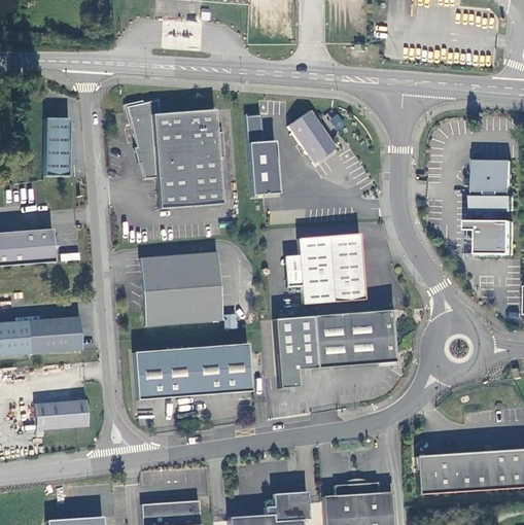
[(160,98),(145,102),(129,106),(133,123),(139,146),(136,146),(140,163),(142,162),(146,177),(158,177),(160,208),(223,203),(219,156),(226,155),(224,131),(217,131),(216,109),(161,113),(160,98)]
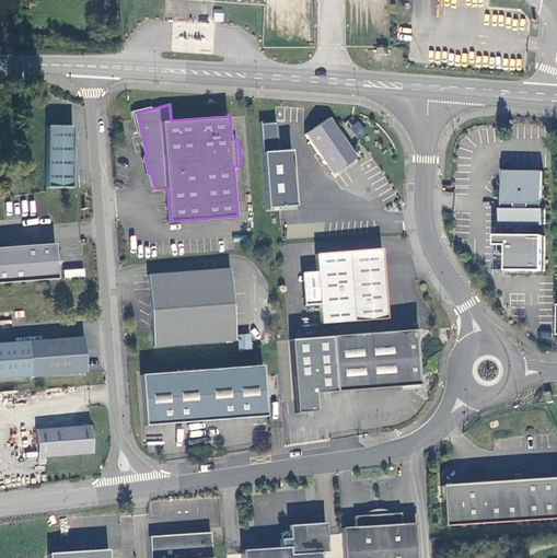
[(137,113),(154,108),(153,105),(134,109),(138,131),(141,130),(137,113)]
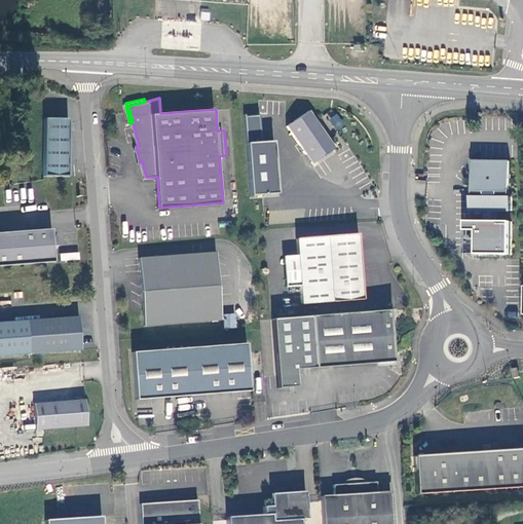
[(311,109),(289,124),(315,161),(337,147),(311,109)]
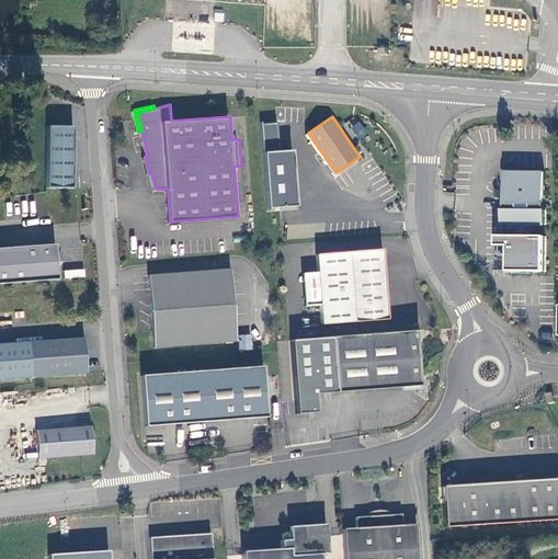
[(363,136),(371,130),(362,118),(354,125),(363,136)]
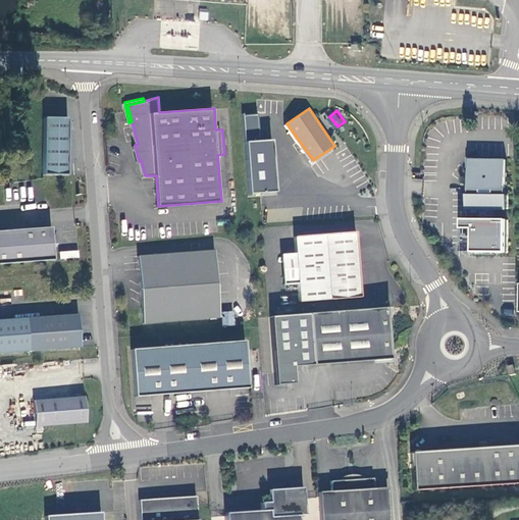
[(70,116),(46,115),(45,173),(72,173),(72,159),(69,159),(70,116)]
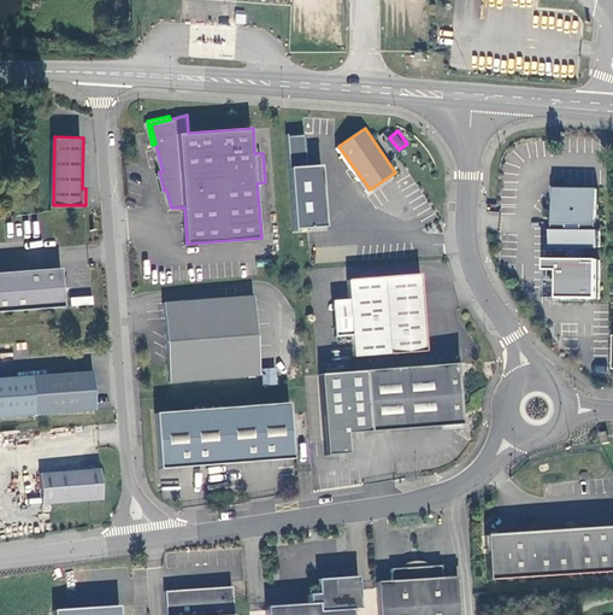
[(330,227),(325,165),(308,167),(306,136),(293,138),(299,228),(312,228),(330,227)]
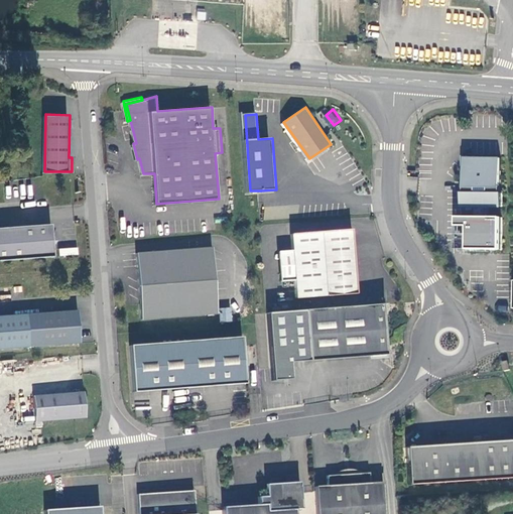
[(476,217),(472,219),(472,237),(466,237),(465,248),(505,248),(505,216),(491,216),(491,206),(501,206),(501,205),(505,205),(505,191),(503,191),(504,156),(467,156),(467,164),(468,164),(468,191),(466,191),(466,205),(470,205),(470,206),(480,206),(480,216),(476,217)]
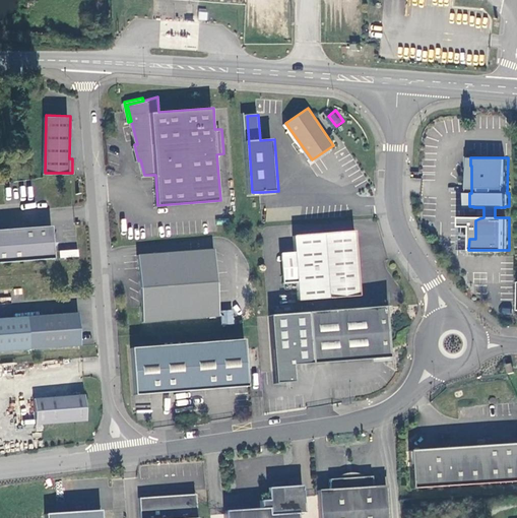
[(53,224),(0,229),(0,261),(55,257),(55,248),(58,243),(58,240),(53,235),(53,224)]
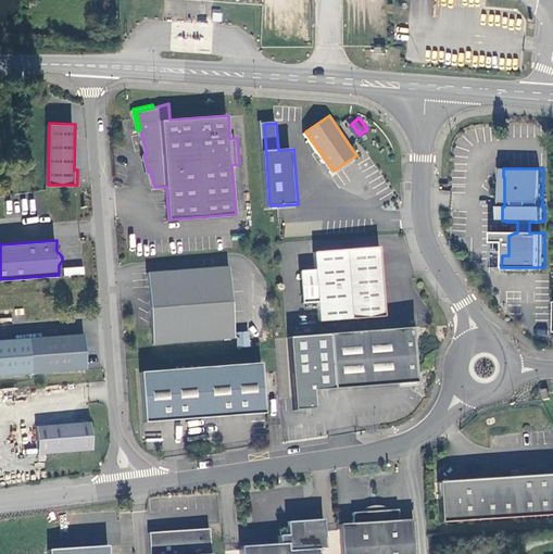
[(381,246),(316,251),(322,319),(386,315),(381,246)]
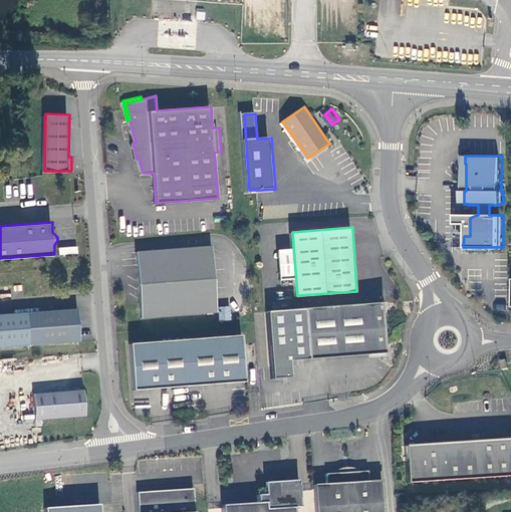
[(213,245),(138,251),(143,316),(218,311),(213,245)]
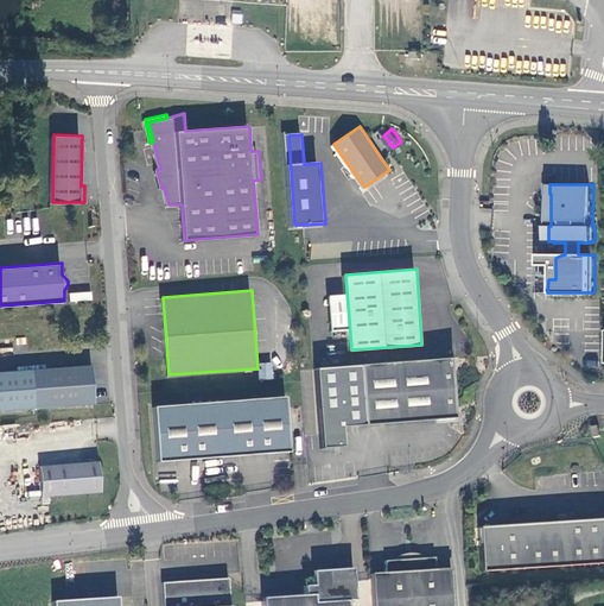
[(368,364),(373,423),(451,417),(457,417),(452,357),(368,364)]
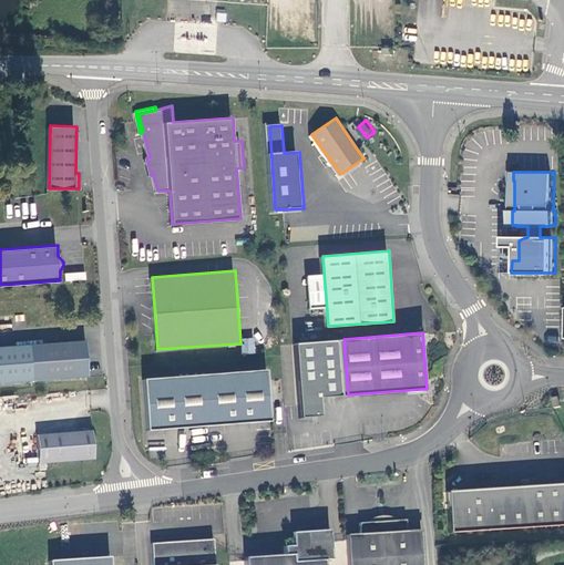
[(0,381),(90,373),(86,338),(0,345),(0,381)]
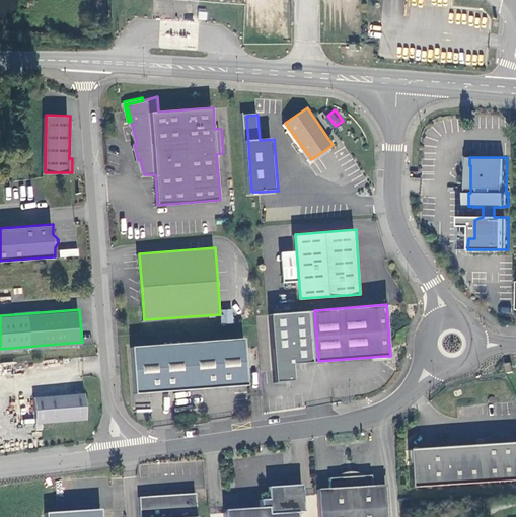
[(318,361),(314,310),(271,313),(276,381),(295,379),(294,363),(318,361)]
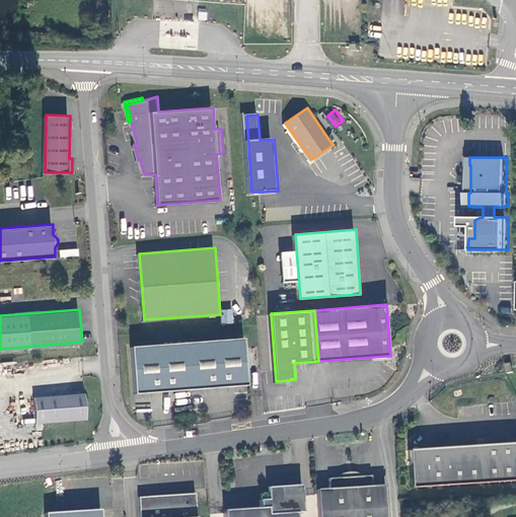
[(133,346),(136,393),(248,384),(245,338),(133,346)]
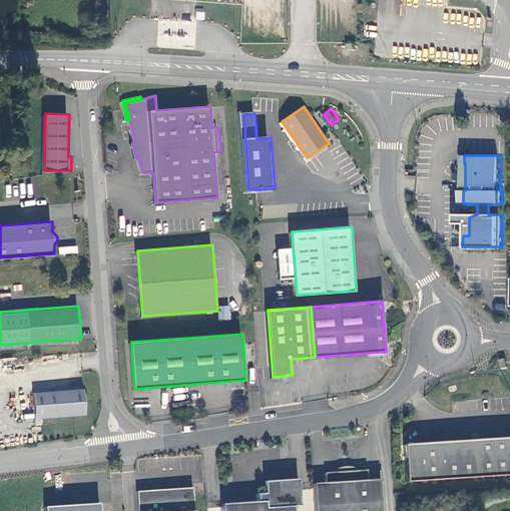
[(85,388),(35,392),(37,417),(87,414),(85,388)]
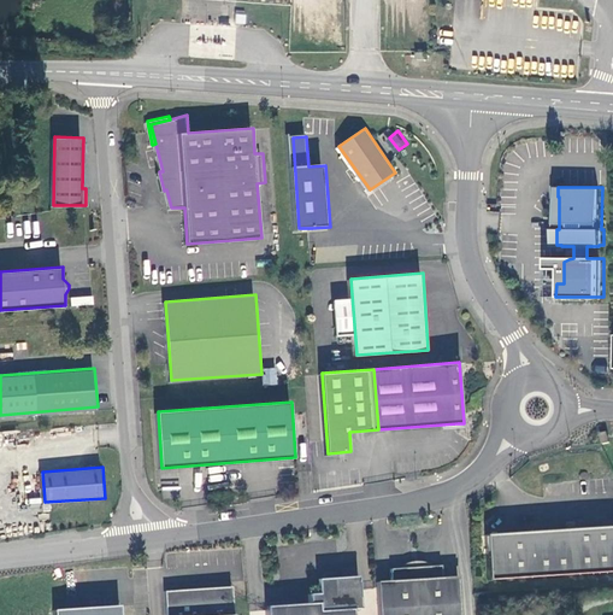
[(612,523),(488,533),(491,578),(612,569),(612,523)]
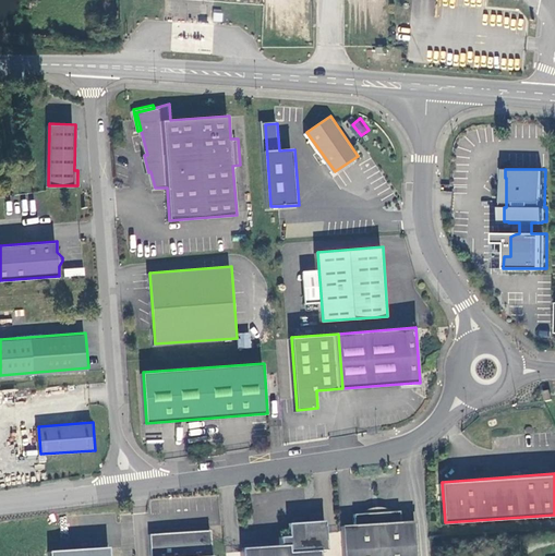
[(357,523),(342,524),(345,555),(418,555),(415,520),(402,520),(401,509),(356,512),(357,523)]
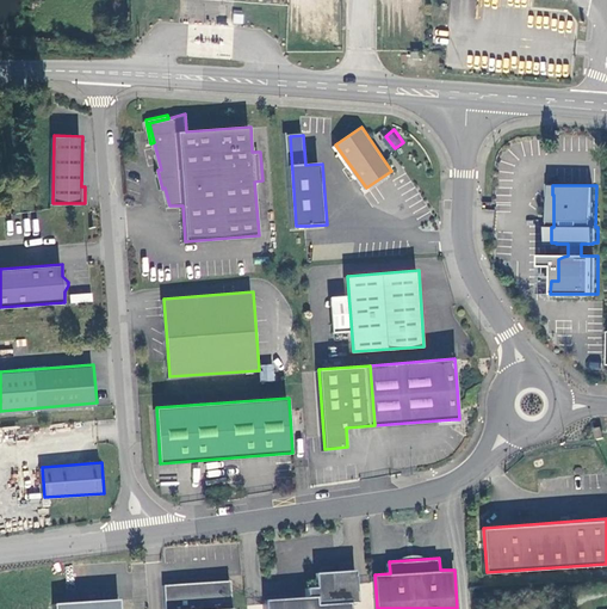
[(266,596),(266,608),(352,608),(352,598),(359,597),(357,566),(322,567),(317,574),(317,583),(308,583),(309,592),(266,596)]
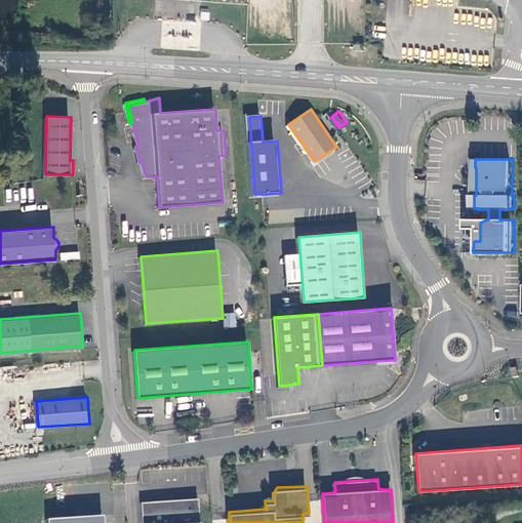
[(200,522),(199,494),(142,498),(143,522),(200,522)]
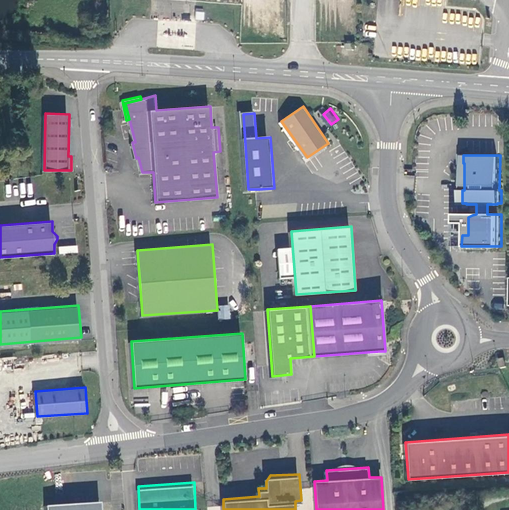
[(51,504),(51,509),(106,509),(105,500),(51,504)]
